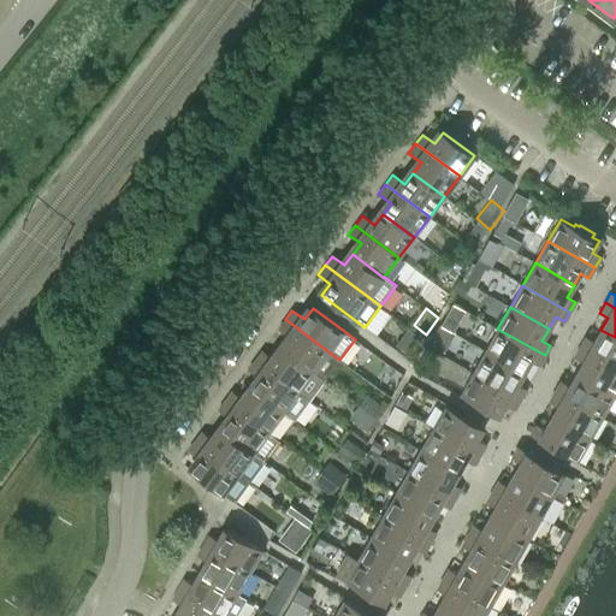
[(282,349),(324,380),(339,360),(285,319),(278,329),(290,338),(282,349)]
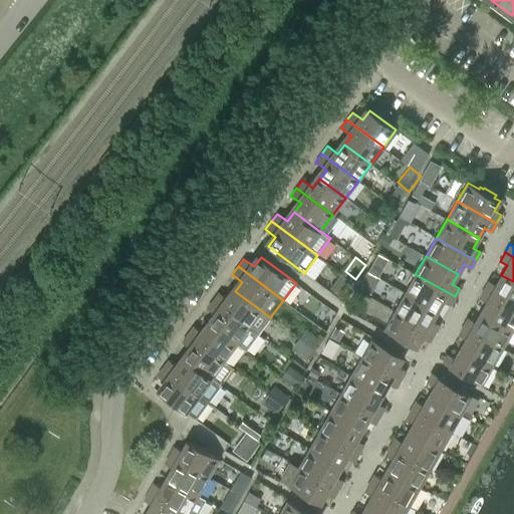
[(330,287),(340,294),(350,281),(340,274),(330,287)]
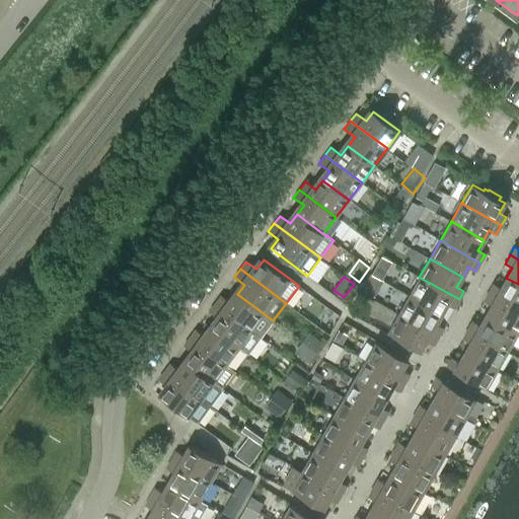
[(459,299),(419,277),(409,295),(441,314),(447,304),(454,308),(459,299)]
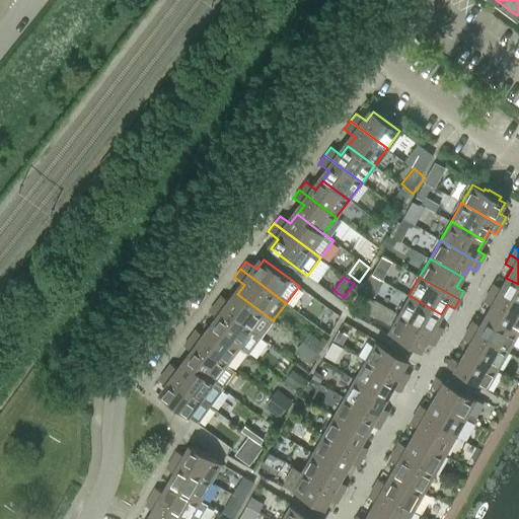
[(489,292),(518,309),(518,284),(506,278),(500,287),(493,284),(489,292)]
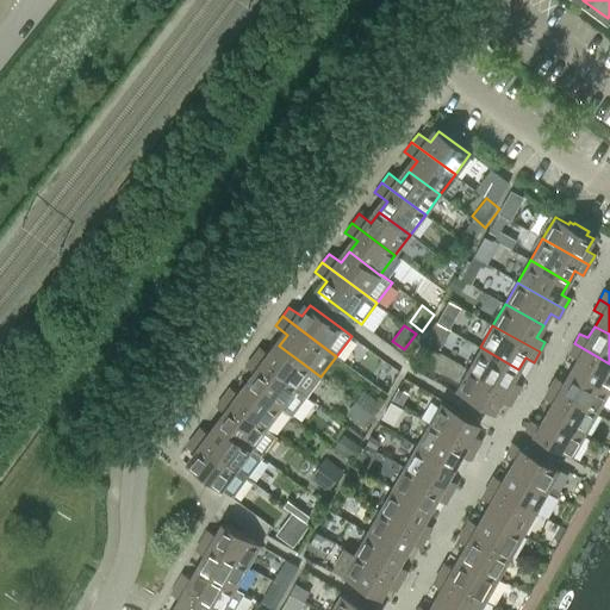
[(577,358),(570,369),(608,391),(609,392),(609,363),(574,343),(568,353),(577,358)]
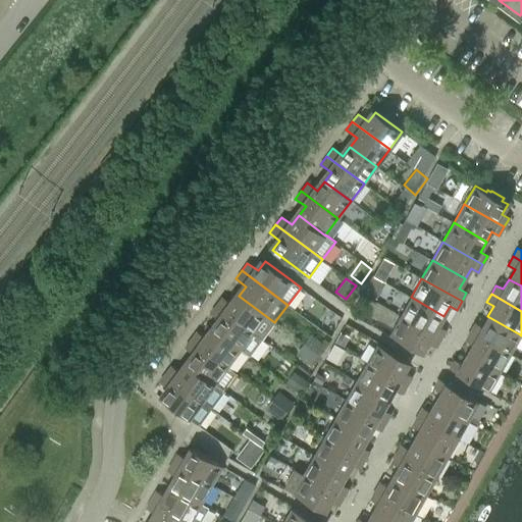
[(216,305),(262,340),(274,322),(239,296),(232,305),(221,297),(216,305)]
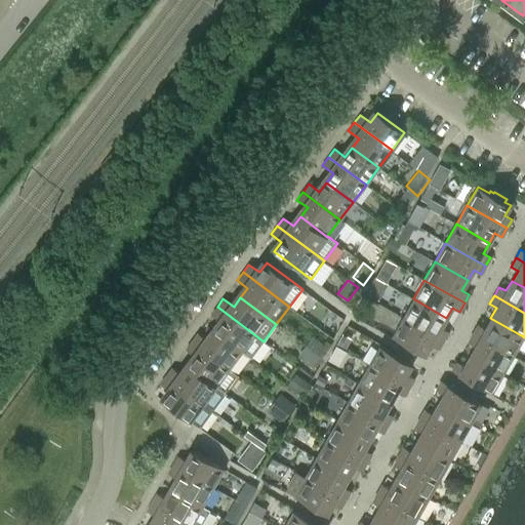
[(446,318),(413,298),(403,318),(443,340),(448,332),(441,328),(446,318)]
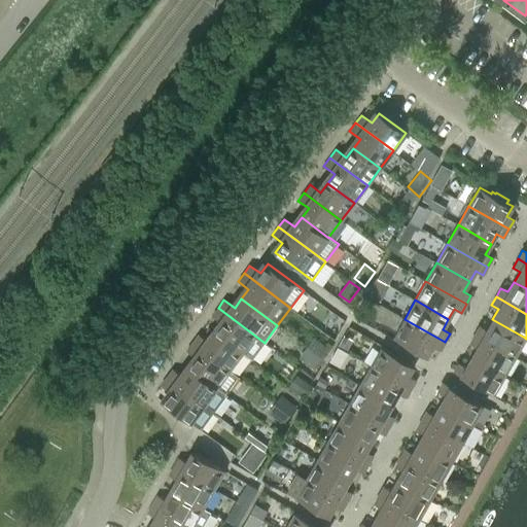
[(243,352),(252,359),(265,343),(218,308),(212,316),(222,324),(215,334),(242,353),(243,352)]
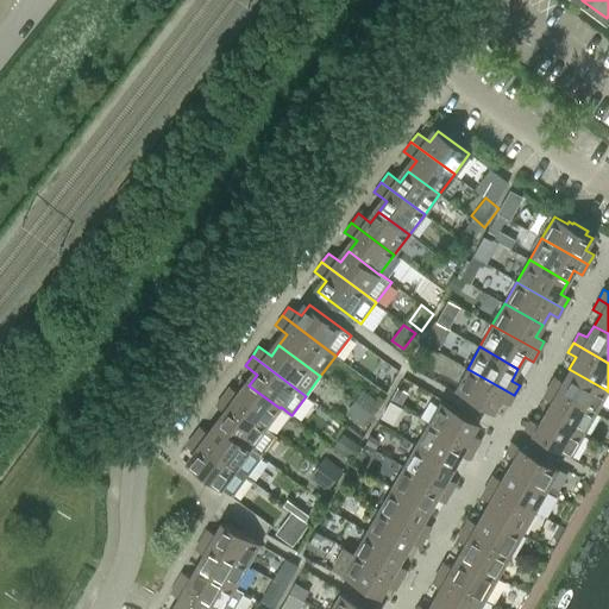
[(514,395),(468,369),(454,390),(469,399),(466,401),(470,403),(470,405),(484,413),(487,409),(493,413),(500,400),(508,405),(514,395)]
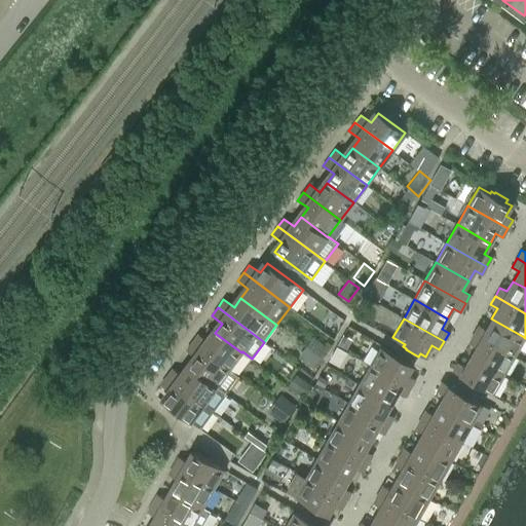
[(474,333),(514,357),(524,337),(491,318),(486,329),(479,325),(474,333)]
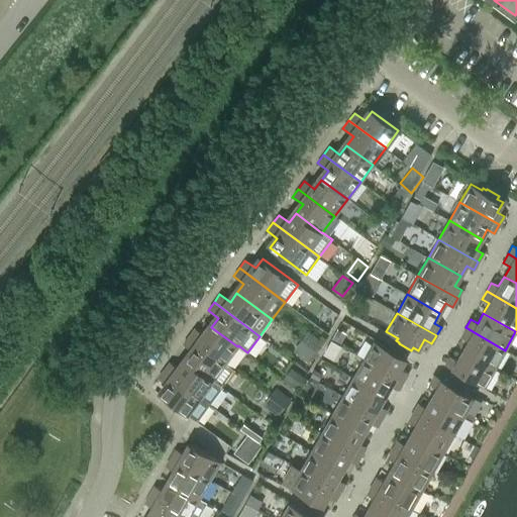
[(188,336),(225,364),(225,363),(237,346),(211,327),(205,336),(194,328),(188,336)]
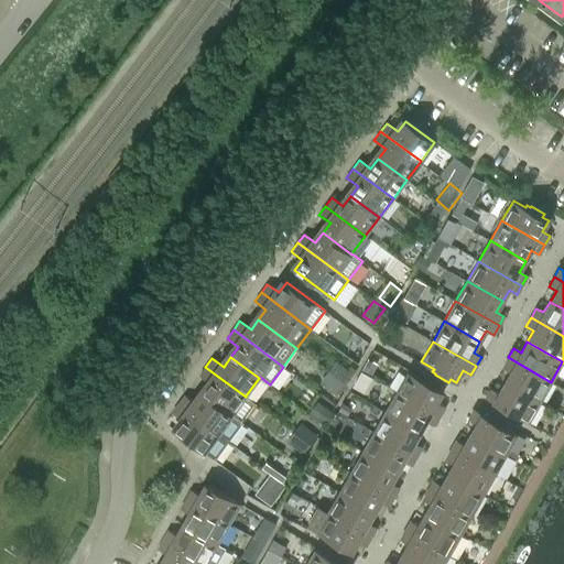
[(505,382),(540,402),(551,382),(508,357),(502,367),(510,371),(505,382)]
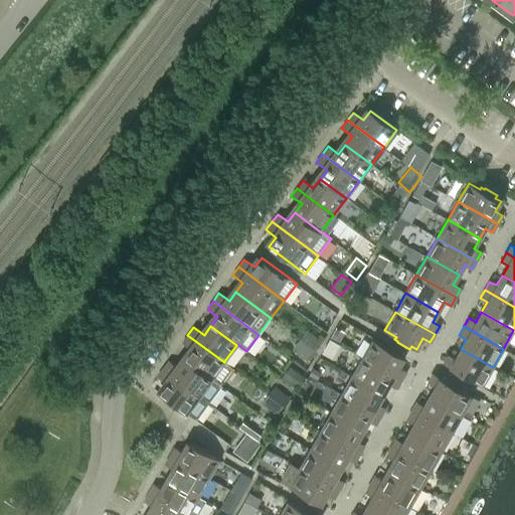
[(299,339),(314,350),(321,340),(307,329),(300,338),(299,339)]
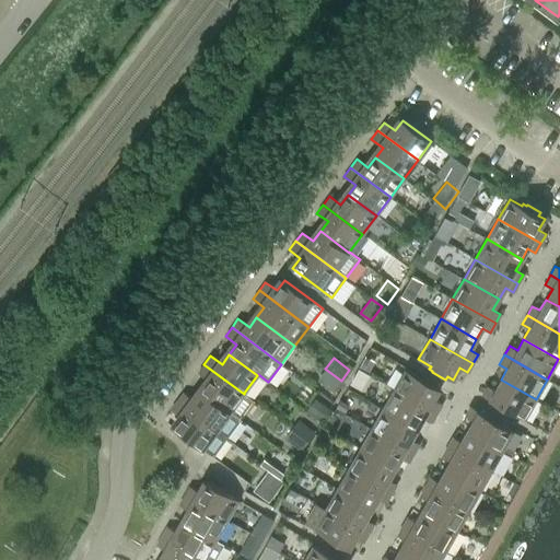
[(341,381),(325,369),(326,368),(317,361),(308,373),(334,392),(341,381)]
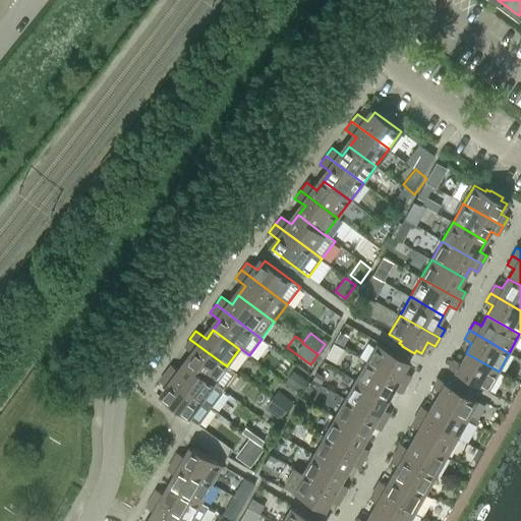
[(236,371),(227,365),(227,366),(189,339),(184,347),(194,354),(187,363),(222,389),(236,371)]
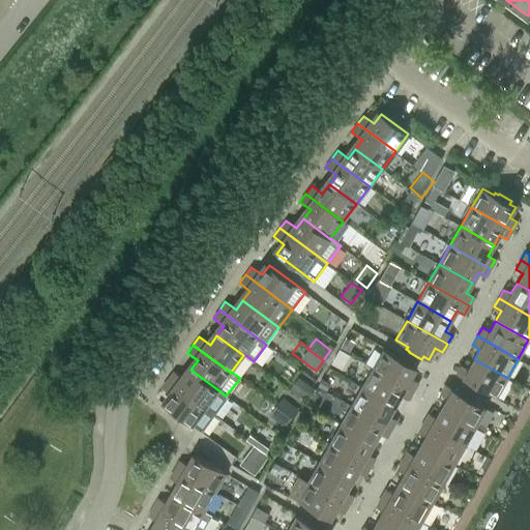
[(413,391),(415,387),(417,382),(410,378),(416,367),(411,364),(413,361),(400,354),(400,355),(396,353),(394,355),(383,349),(372,367),(413,391)]
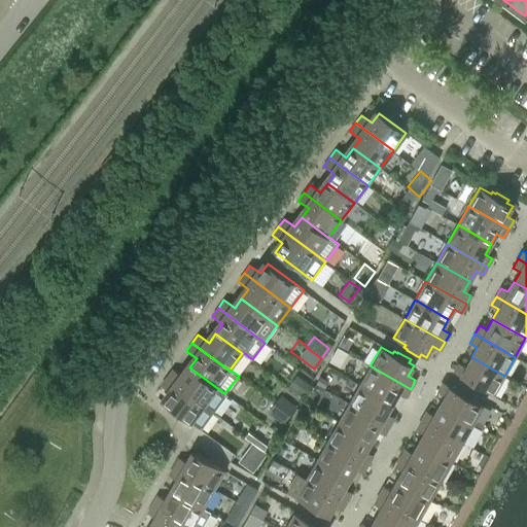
[(504,376),(471,357),(465,366),(458,363),(453,372),(465,379),(463,382),(477,390),(478,388),(481,390),(482,388),(493,394),(504,376)]
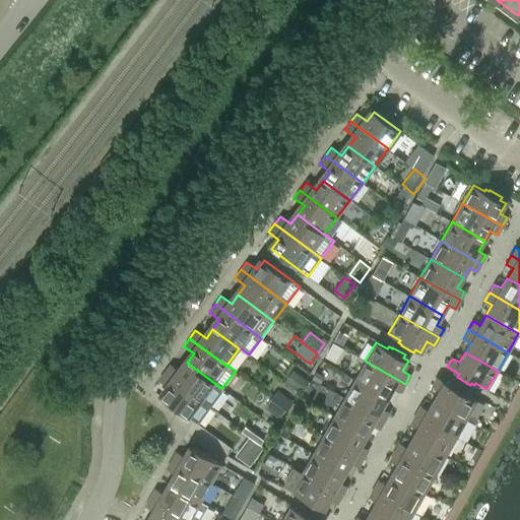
[(405,384),(365,361),(354,380),(387,398),(393,388),(400,392),(405,384)]
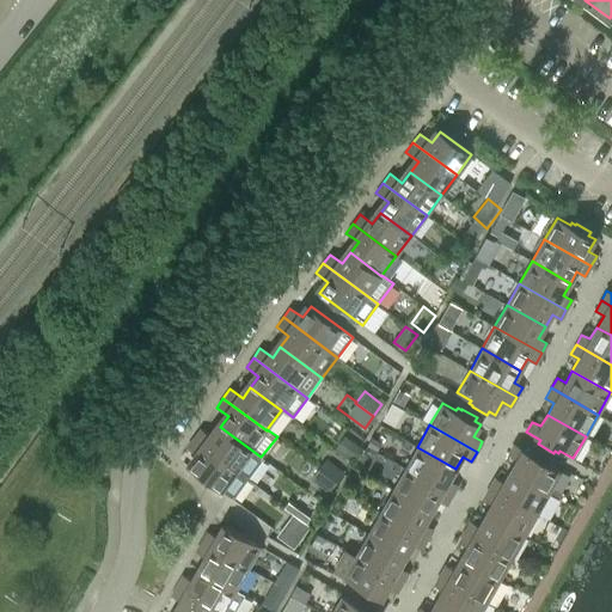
[(193,438),(237,470),(248,478),(263,459),(261,457),(220,427),(212,438),(200,429),(193,438)]
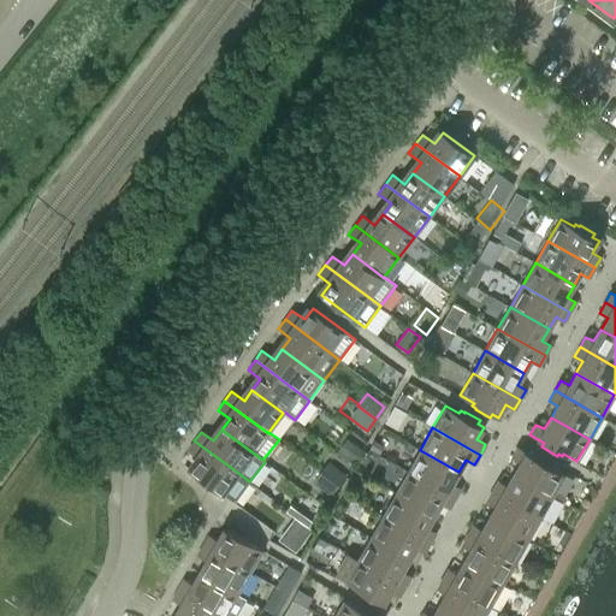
[(191,471),(223,493),(235,503),(249,481),(238,473),(194,440),(188,450),(200,460),(191,471)]
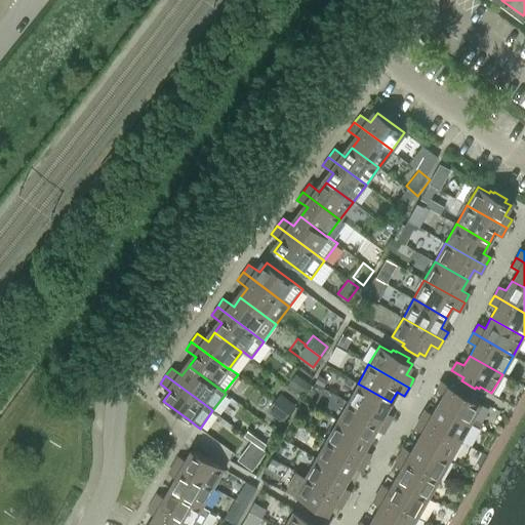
[(437,403),(470,421),(481,403),(470,396),(471,394),(468,393),(469,391),(455,384),(453,388),(441,380),(436,389),(443,393),(437,403)]
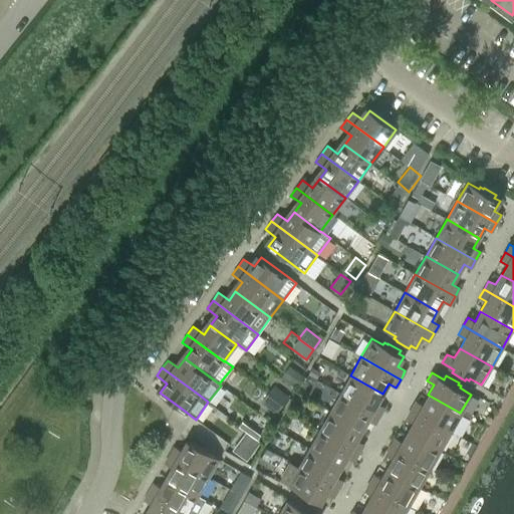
[(382,394),(350,375),(340,394),(379,416),(384,408),(377,404),(382,394)]
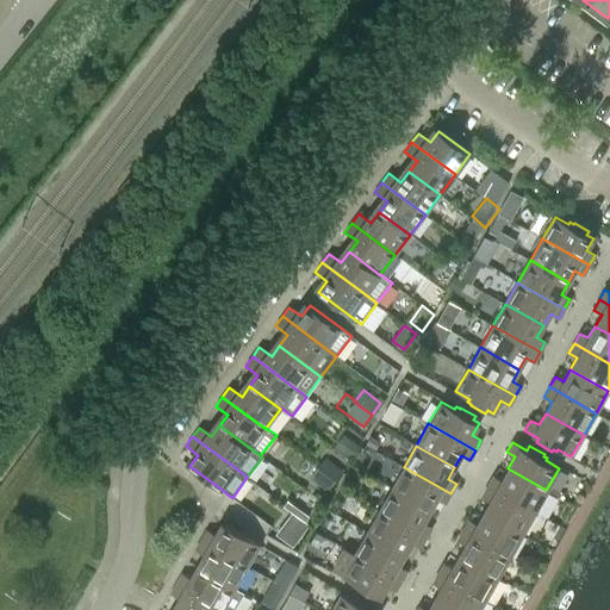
[(450,493),(404,467),(391,489),(429,510),(436,498),(444,503),(450,493)]
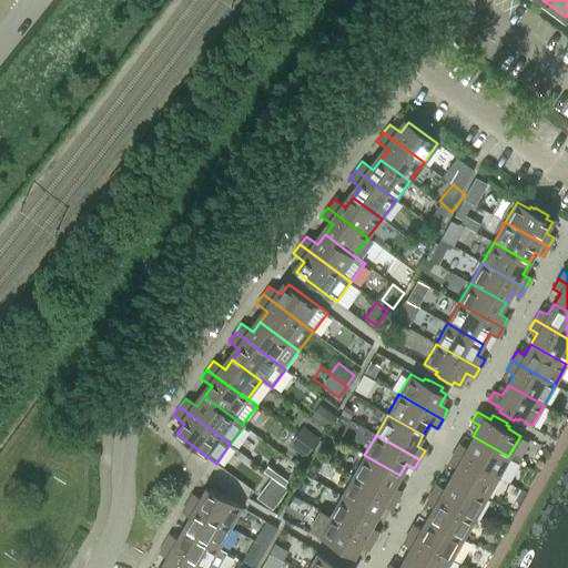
[(454,453),(497,477),(508,456),(473,436),(467,447),(459,443),(454,453)]
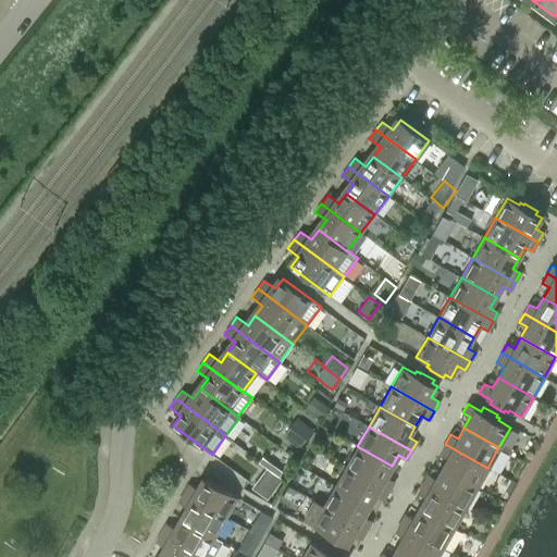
[(442,468),(477,487),(487,468),(445,444),(440,453),(447,457),(442,468)]
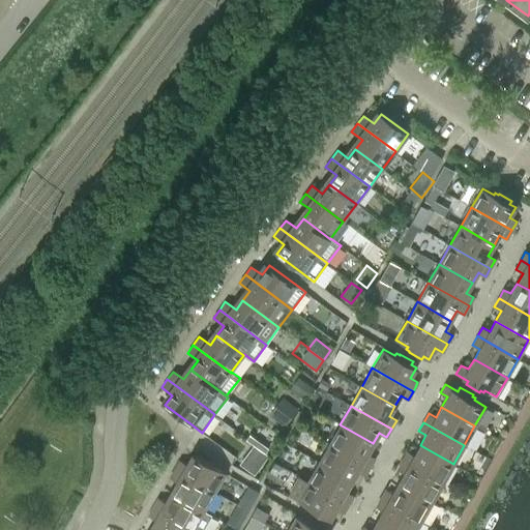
[(373,443),(340,424),(329,443),(370,466),(375,458),(367,453),(373,443)]
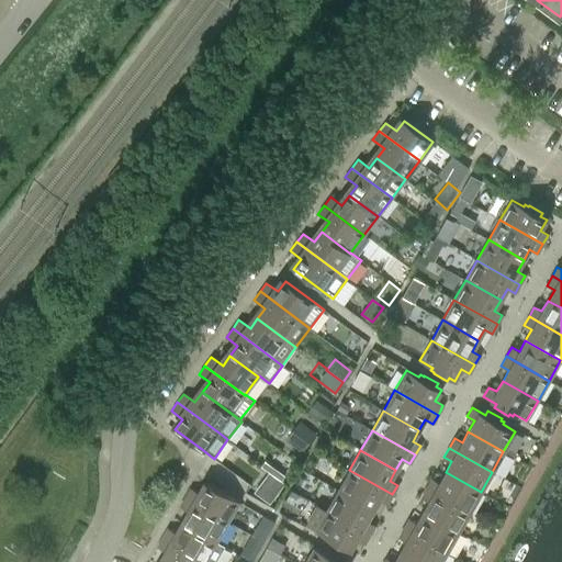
[(392,494),(349,470),(337,490),(373,510),(379,499),(386,504),(392,494)]
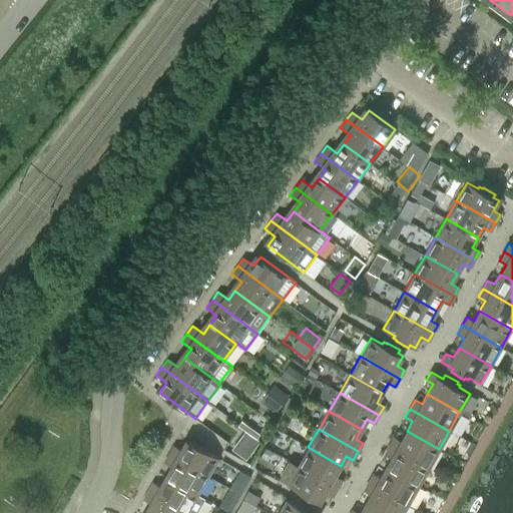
[(389,445),(428,467),(439,449),(407,431),(401,441),(394,437),(389,445)]
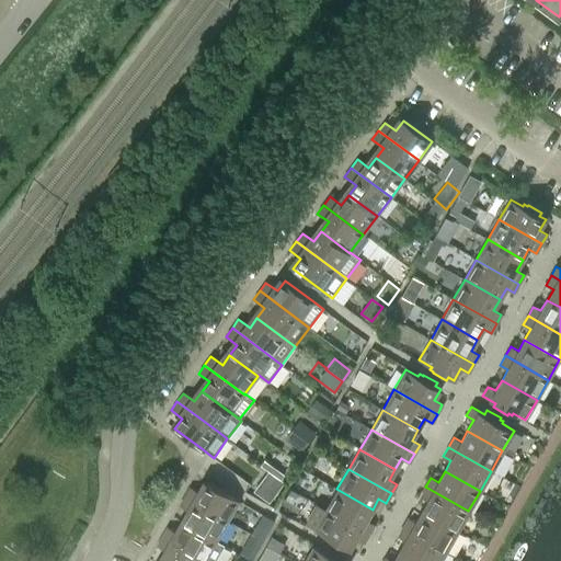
[(184,496),(227,521),(239,501),(208,483),(202,494),(190,488),(184,496)]
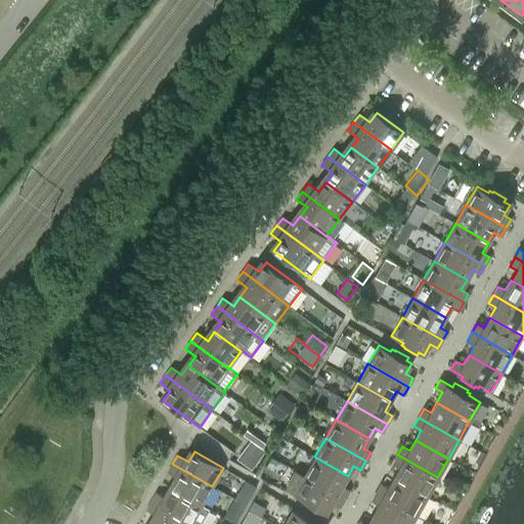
[(394,477),(427,495),(437,477),(397,454),(392,463),(399,467),(394,477)]
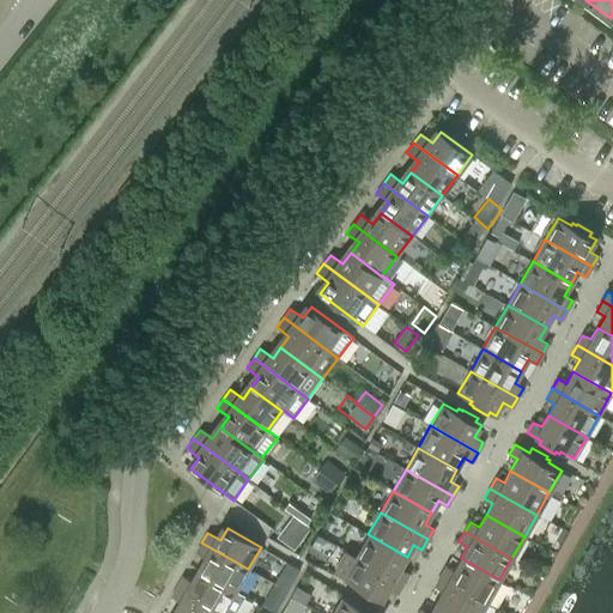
[(407,557),(368,534),(356,557),(402,583),(408,574),(400,569),(407,557)]
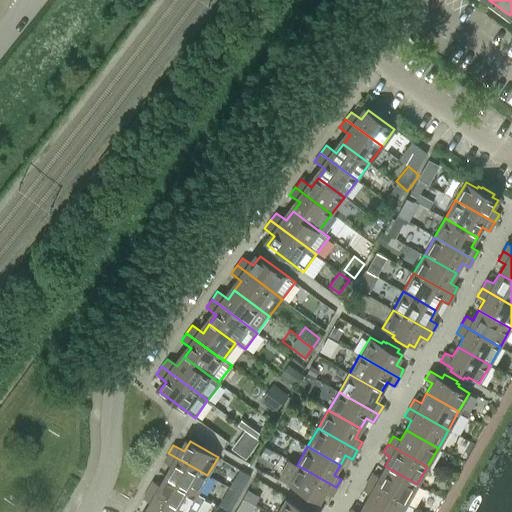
[(169,478),(197,494),(207,475),(168,453),(163,461),(174,468),(169,478)]
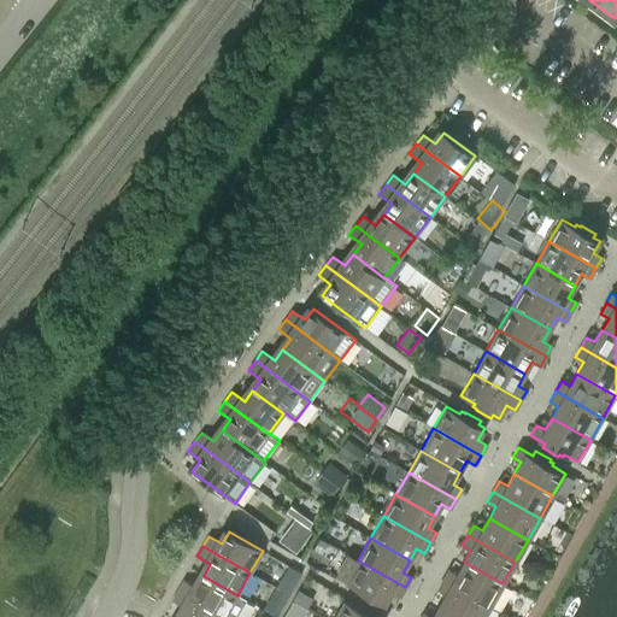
[(405,587),(358,560),(350,556),(336,577),(359,591),(358,593),(362,595),(360,597),(375,605),(377,601),(385,605),(392,592),(400,597),(405,587)]
